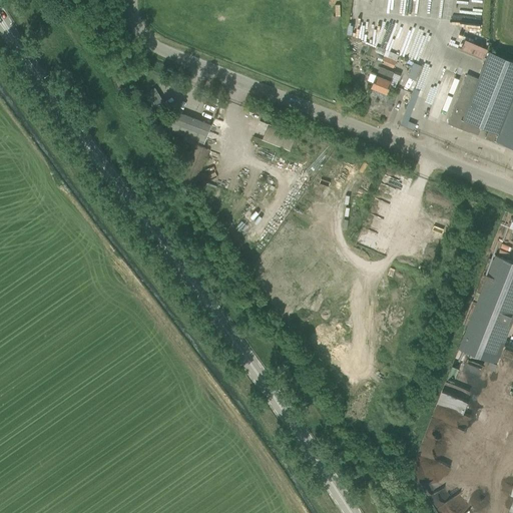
[(361,0),(361,6),(366,7),(367,0),(381,0),(381,1),(378,1),(377,6),(383,6),(383,0),(386,0),(392,1),(390,23),(407,25),(406,29),(456,34),(459,0),(361,0)]
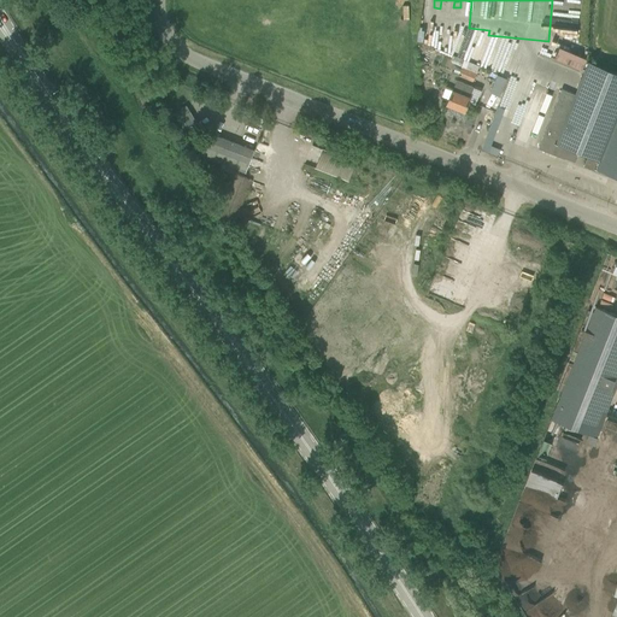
[(460,42),(458,58),(470,60),(472,45),(460,42)]
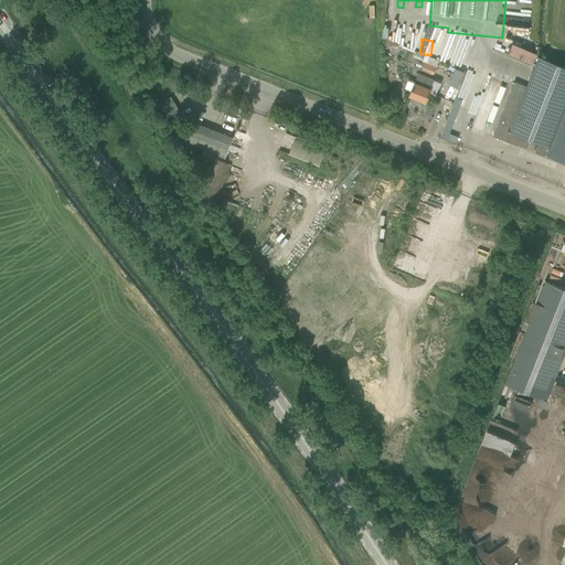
[(514,82),(497,125),(492,136),(518,145),(526,148),(530,139),(539,142),(534,152),(545,157),(546,155),(564,161),(564,66),(539,56),(526,86),(514,82)]
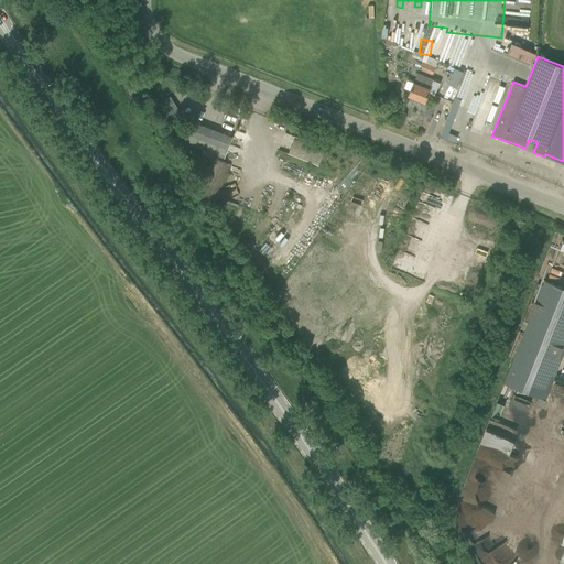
[(435,67),(422,62),(419,69),(432,75),(435,67)]
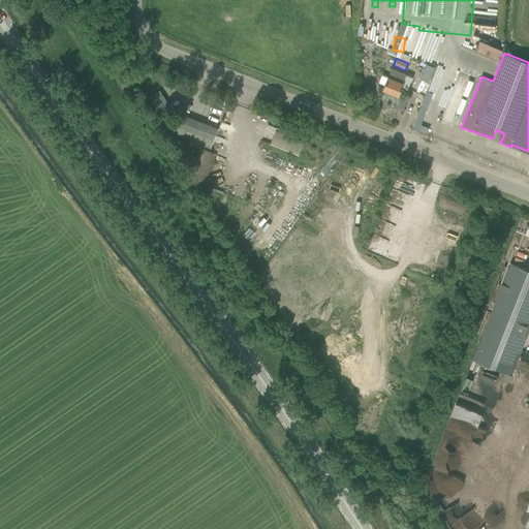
[(417,79),(426,82),(432,67),(424,64),(417,79)]
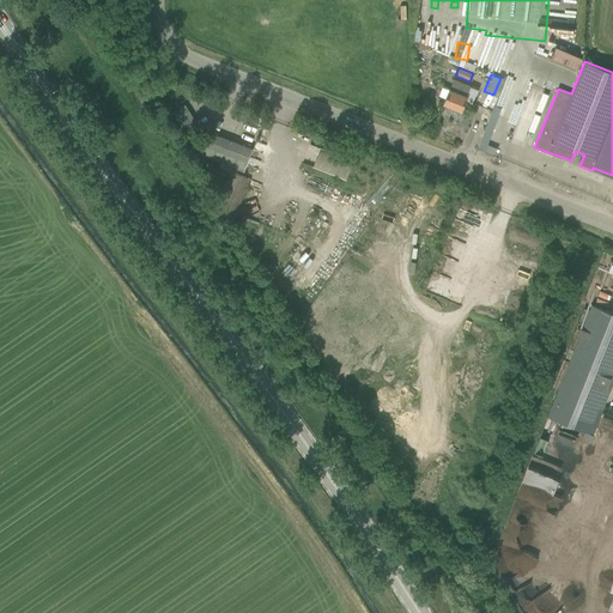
[(453,80),(448,92),(444,103),(461,110),(463,105),(465,101),(471,85),(454,78),(453,80)]
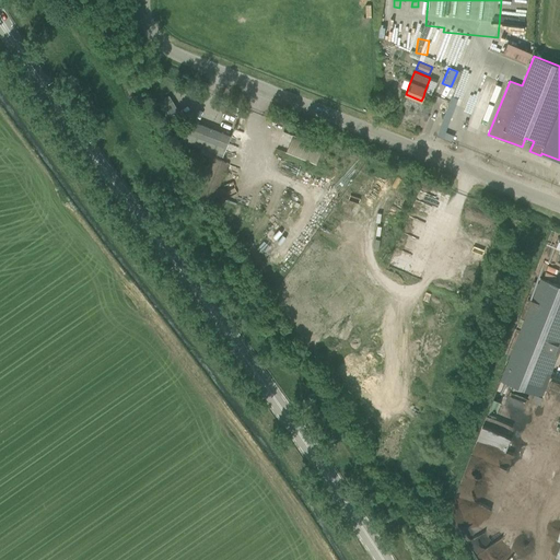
[(457,79),(451,98),(463,103),(470,83),(457,79)]
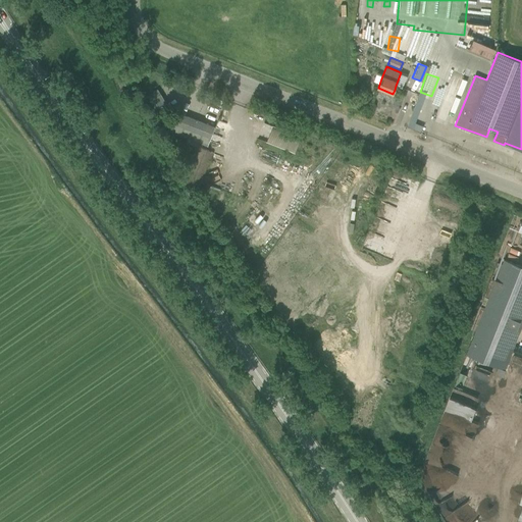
[(147,96),(159,114),(169,108),(158,89),(147,96)]
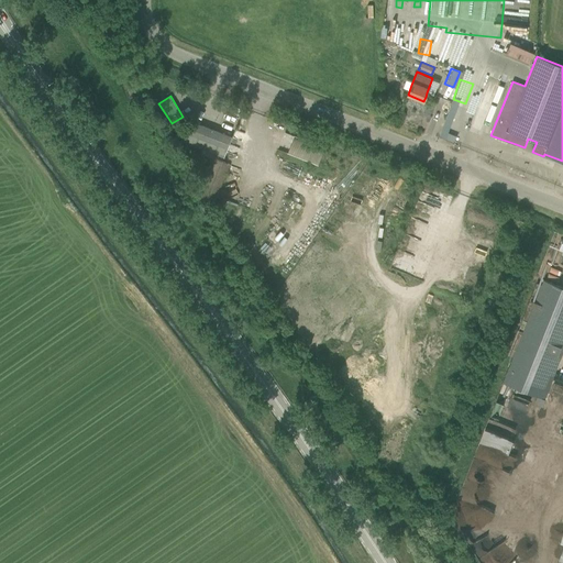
[(450,106),(445,122),(456,125),(462,109),(450,106)]
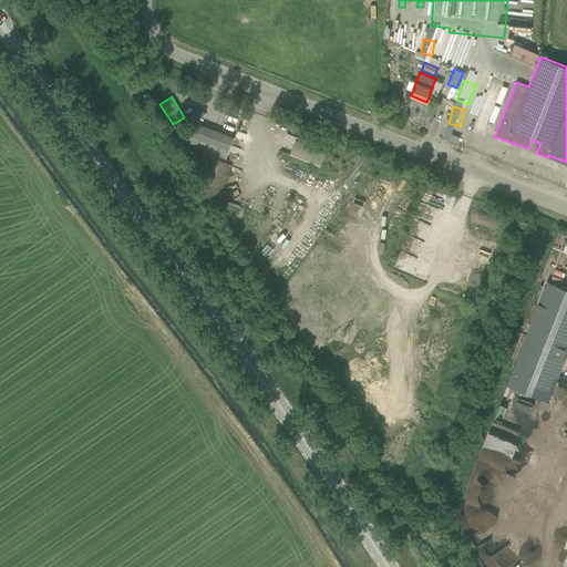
[(184,143),(226,158),(234,137),(193,122),(184,143)]
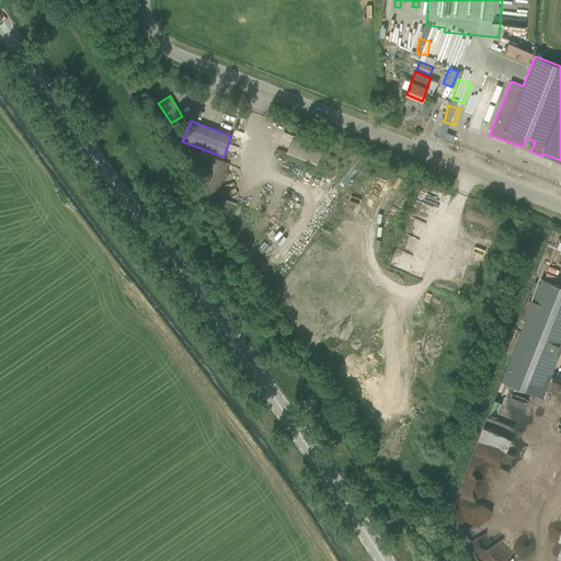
[(286,136),(281,151),(311,163),(318,147),(286,136)]
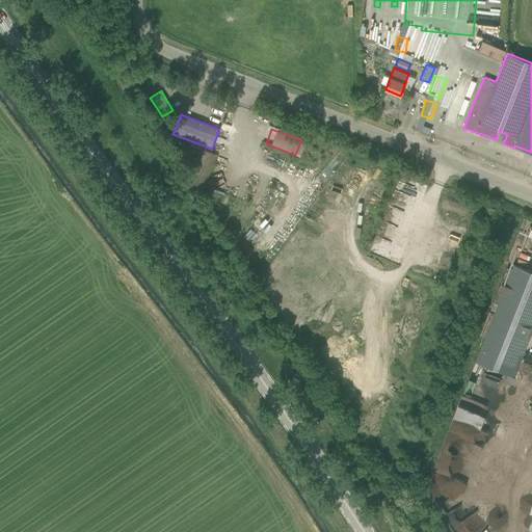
[(202,193),(203,191),(217,155),(202,149),(187,187),(202,193)]
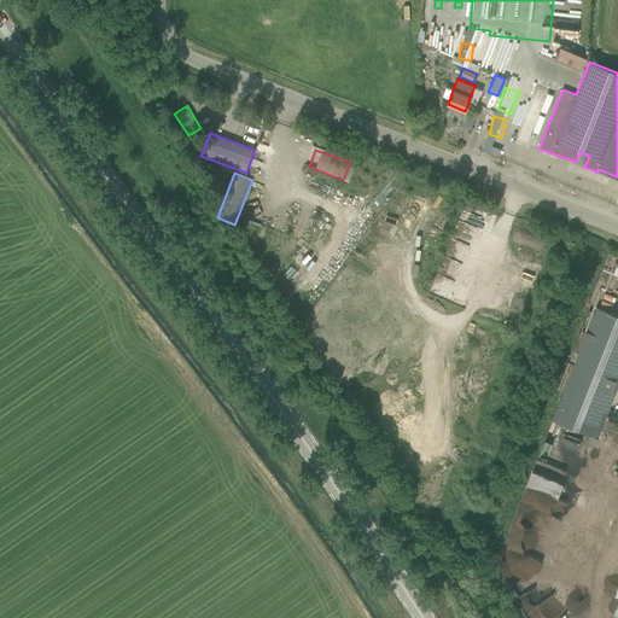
[(617,315),(596,307),(592,318),(553,419),(598,437),(617,384),(617,315)]
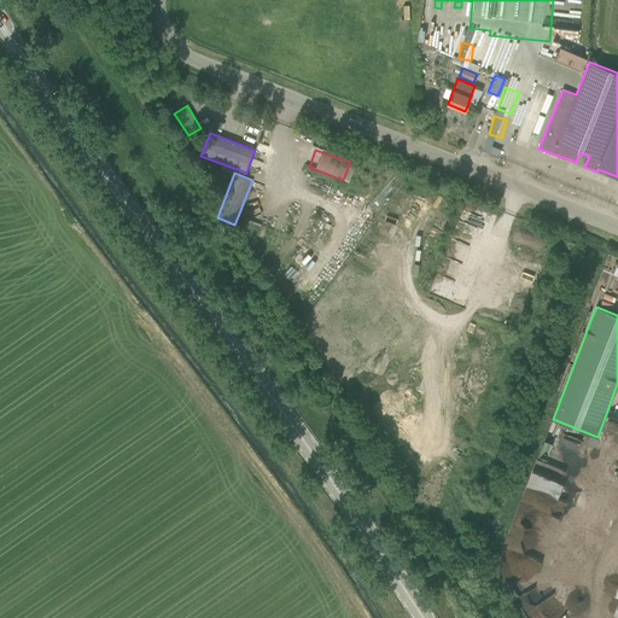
[(524,487),(554,499),(559,484),(529,472),(524,487)]
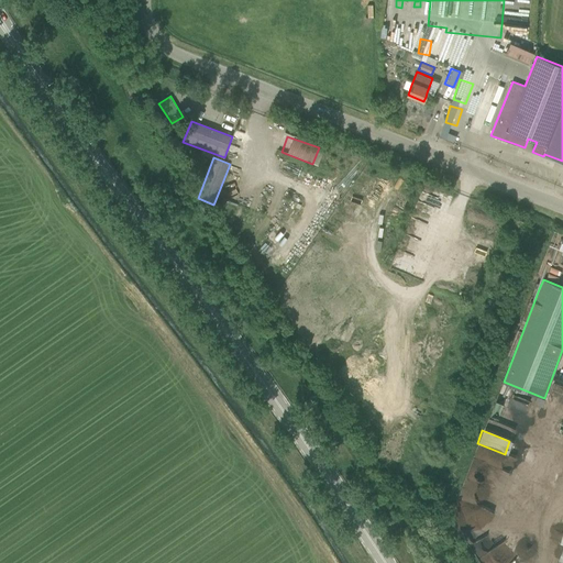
[(562,562),(562,520),(554,542),(558,543),(550,562),(562,562)]
